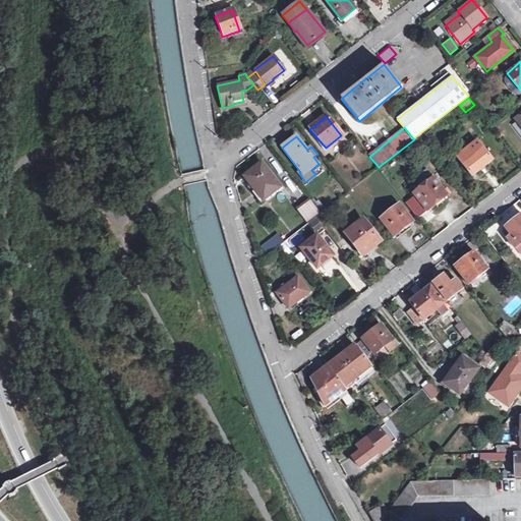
[(491,160),(477,140),(457,155),(472,174),(481,168),(491,160)]
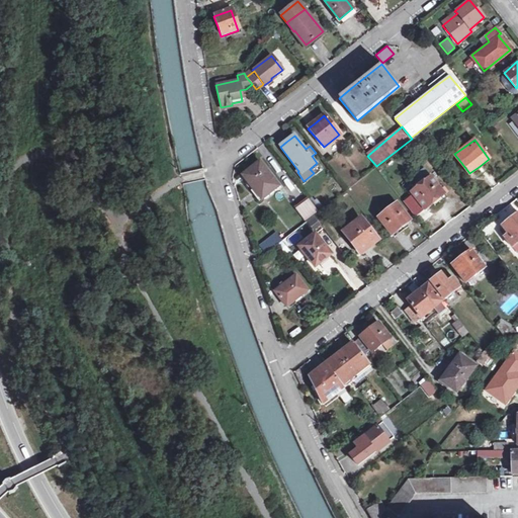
[(279,186),(260,163),(243,176),(250,184),(252,183),(264,198),(279,186)]
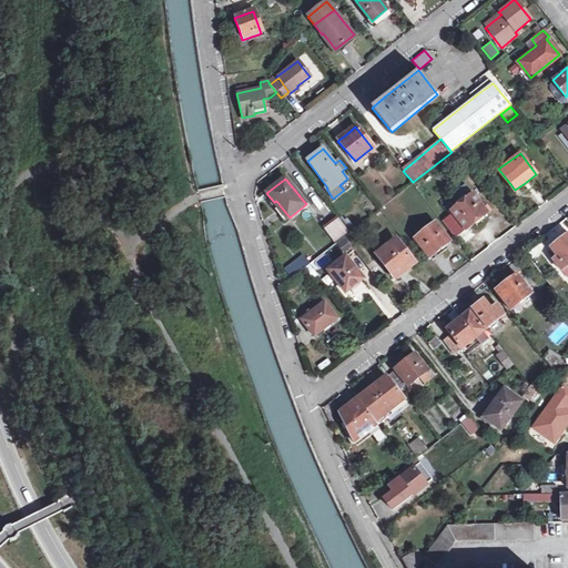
[(487,212),(466,185),(457,192),(463,201),(450,210),(466,229),(476,221),(487,212)]
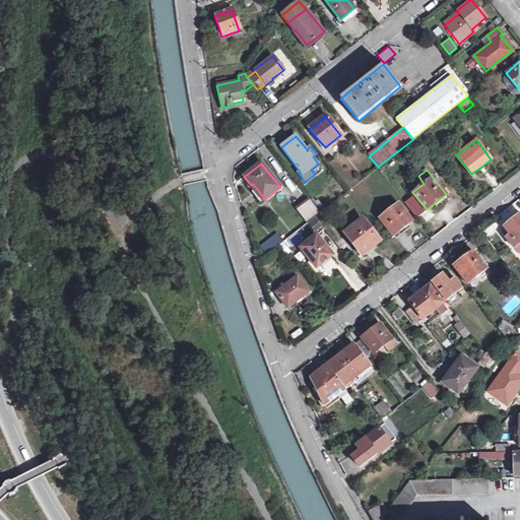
[(319,212),(309,199),(298,209),(307,221),(319,212)]
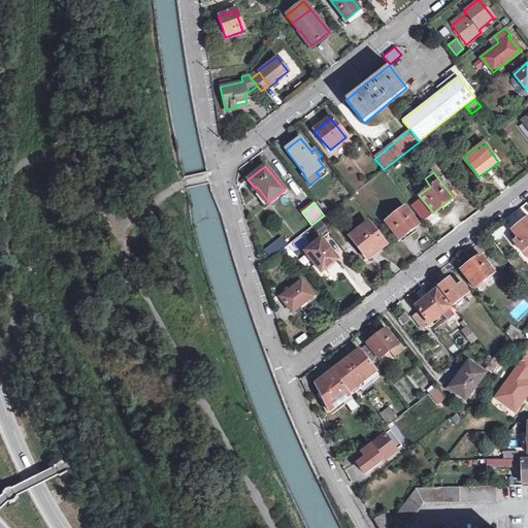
[(418,225),(404,207),(385,223),(399,239),(408,232),(418,225)]
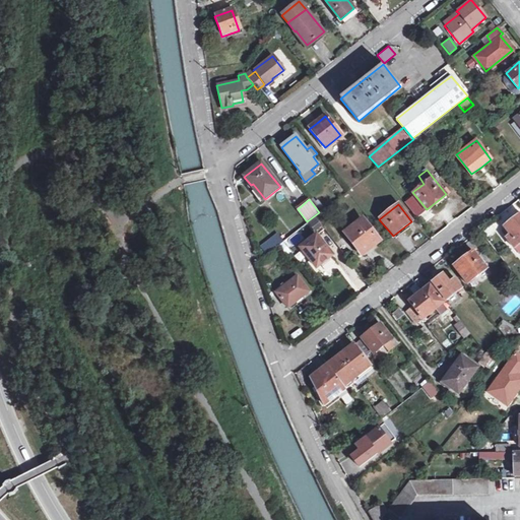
[(519,209),(516,204),(505,211),(509,218),(519,210),(519,209)]
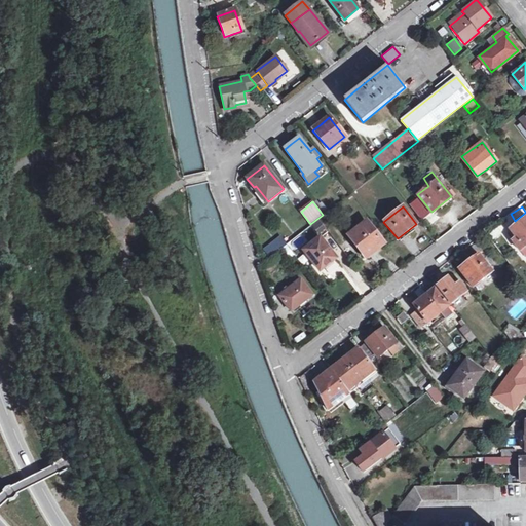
[(525,215),(520,221),(510,228),(517,236),(513,239),(521,250),(525,245),(525,215)]
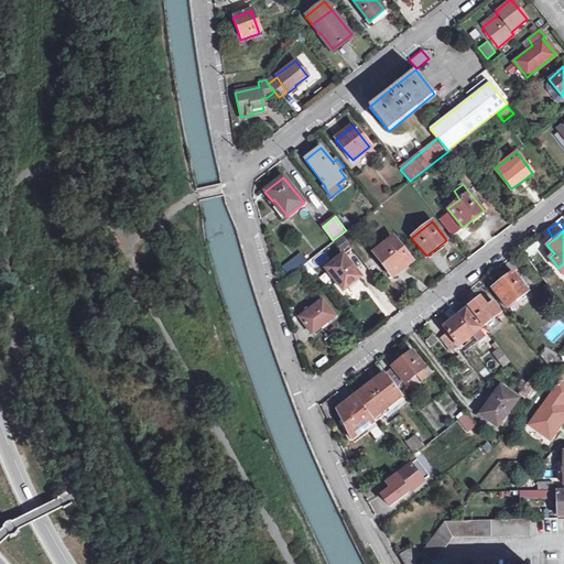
[(165,237),(155,245),(161,250),(170,242),(165,237)]
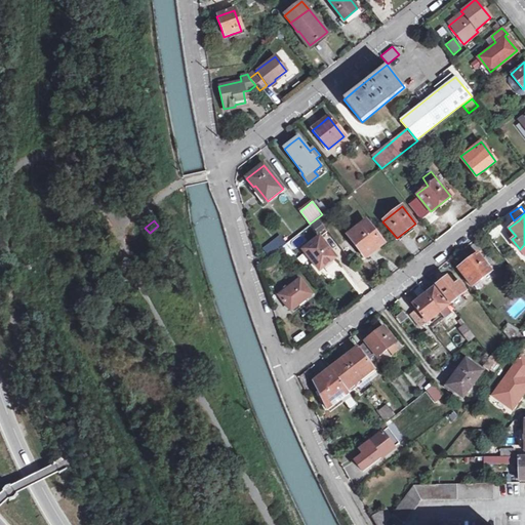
[(382,243),(365,221),(349,235),(366,256),(382,243)]
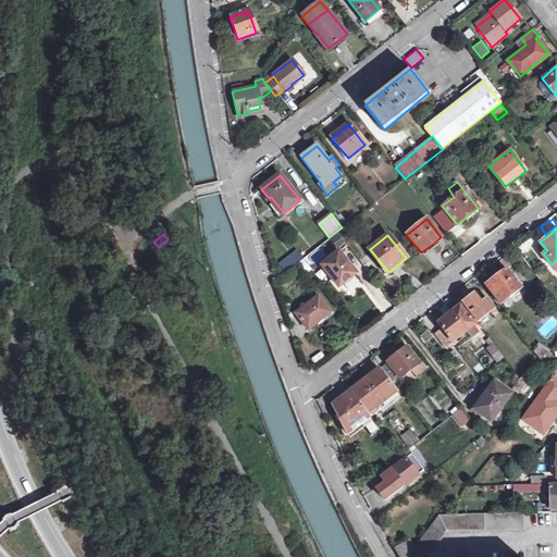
[(356,274),(338,252),(321,265),(338,287),(347,281),(356,274)]
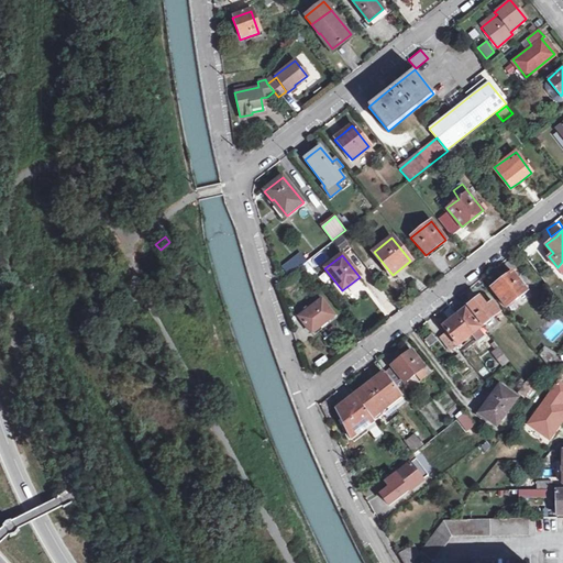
[(308,261),(304,256),(295,264),(298,268),(308,261)]
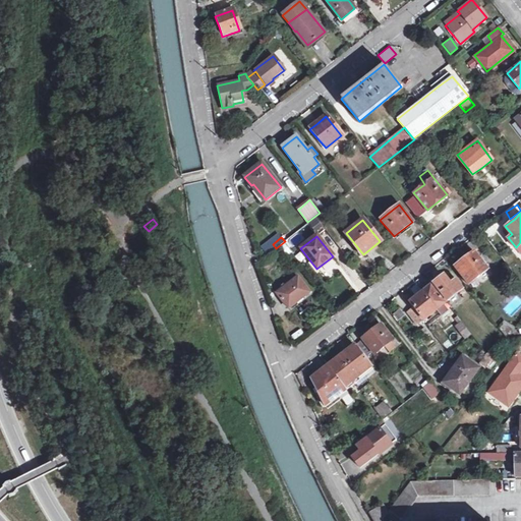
[(487,269),(473,251),(466,256),(455,266),(469,284),(487,269)]
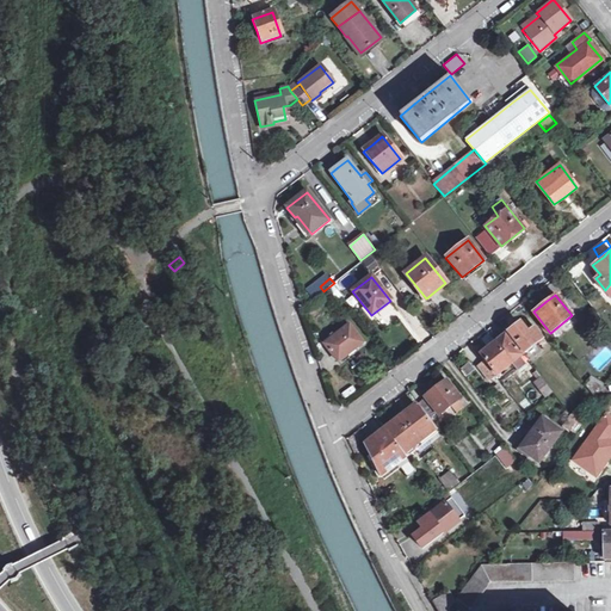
[(528,333),(519,322),(507,332),(524,353),(542,339),(534,328),(528,333)]
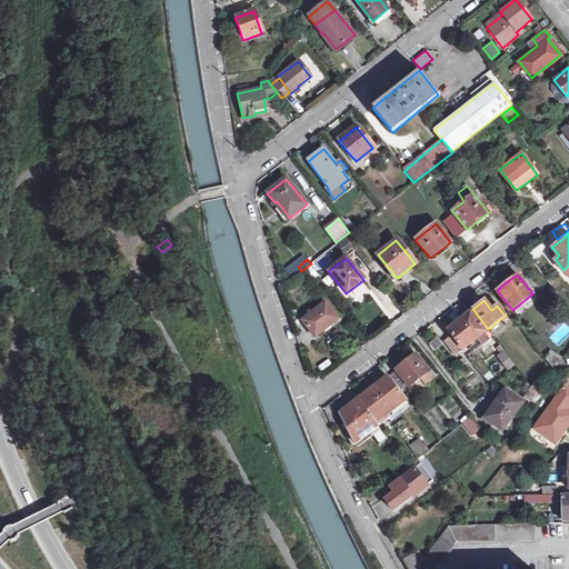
[(338,319),(325,303),(301,320),(308,329),(315,337),(326,328),(338,319)]
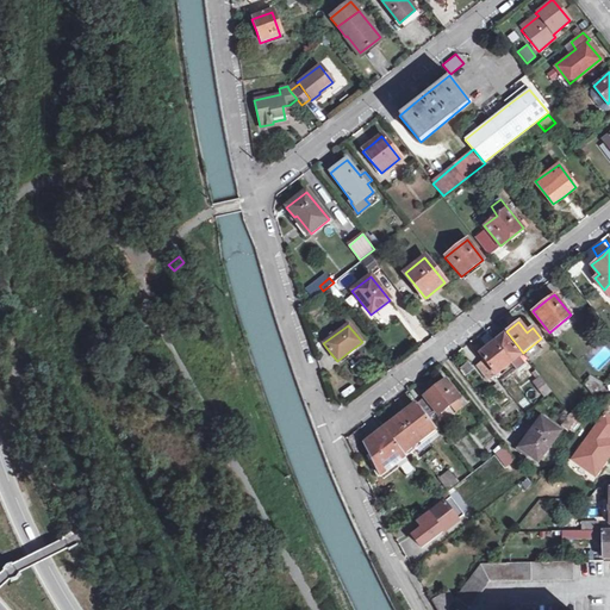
[(499,337),(495,341),(510,363),(515,369),(521,365),(516,359),(521,355),(504,334),(499,337)]
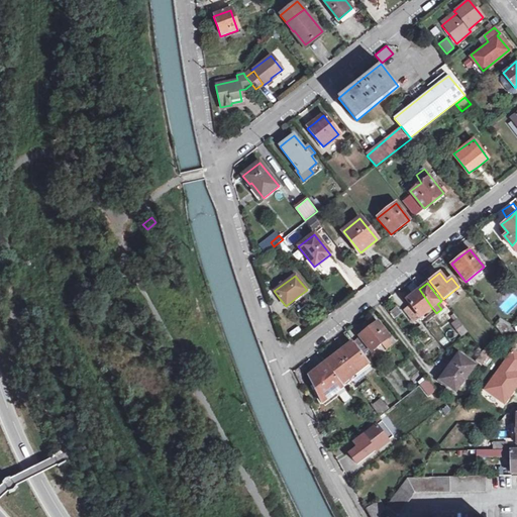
[(432,308),(419,289),(406,299),(421,317),(432,308)]
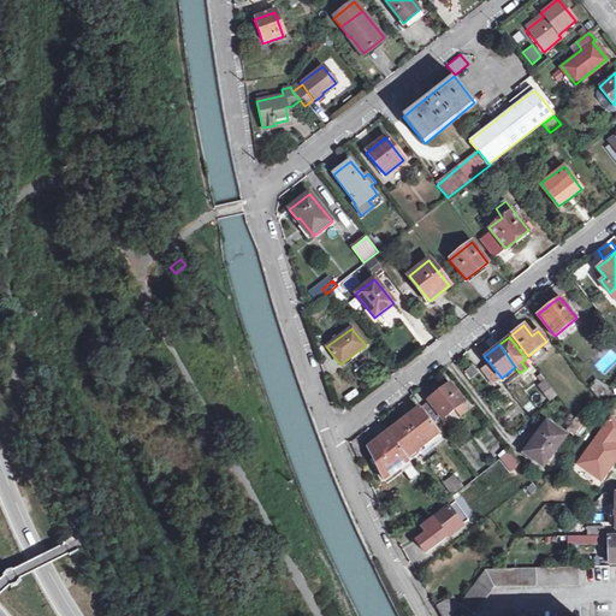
[(594,379),(591,377),(587,381),(591,384),(590,386),(600,401),(608,392),(596,378),(594,379)]
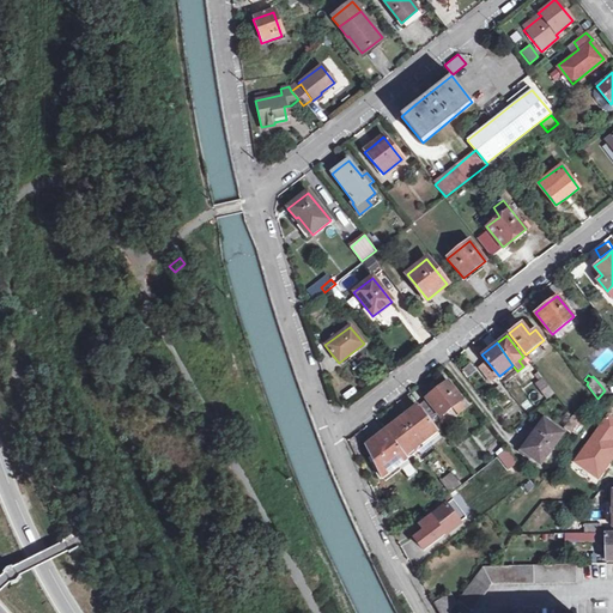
[(554,394),(544,381),(538,384),(548,399),(554,394)]
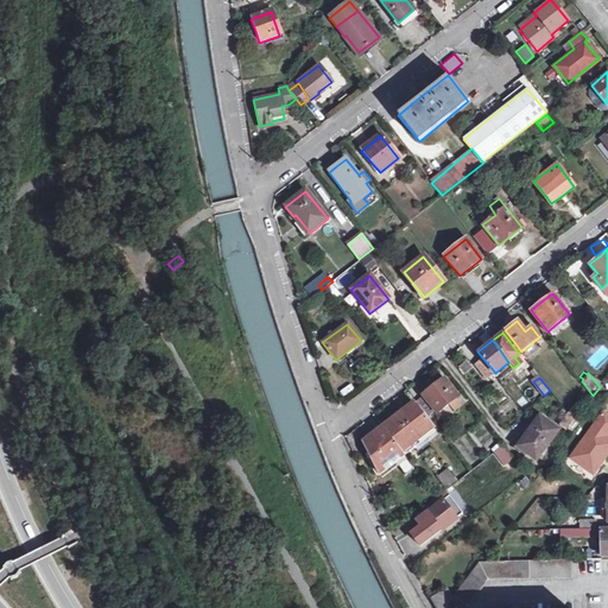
[(432,387),(423,396),(437,413),(456,398),(462,406),(469,401),(462,393),(458,397),(443,379),(432,387)]
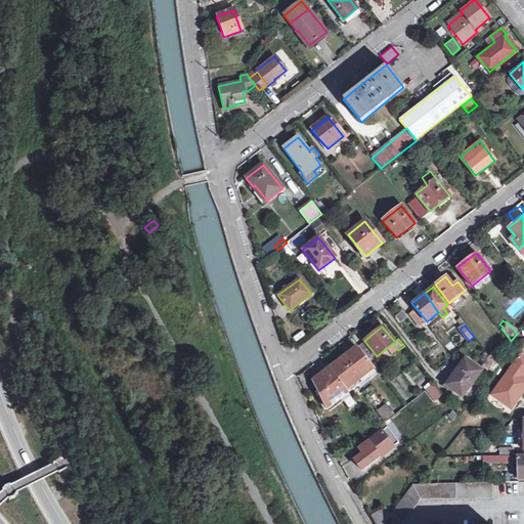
[(342,358),(330,367),(349,392),(357,386),(356,383),(375,368),(357,347),(342,358)]
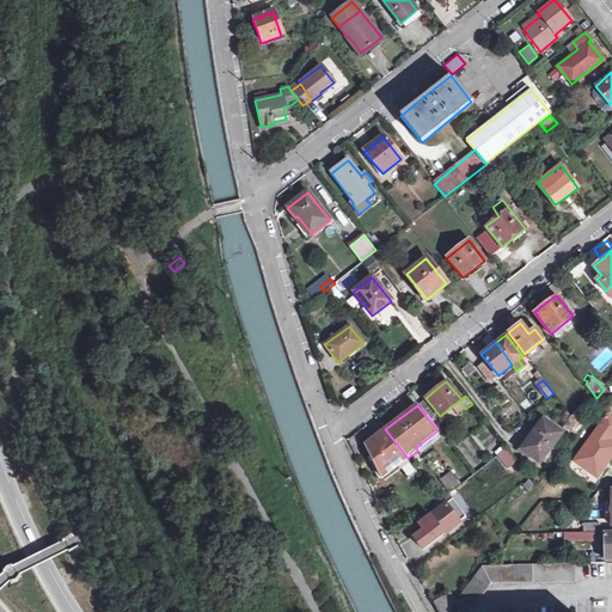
[(582,416),(576,410),(564,426),(570,432),(582,416)]
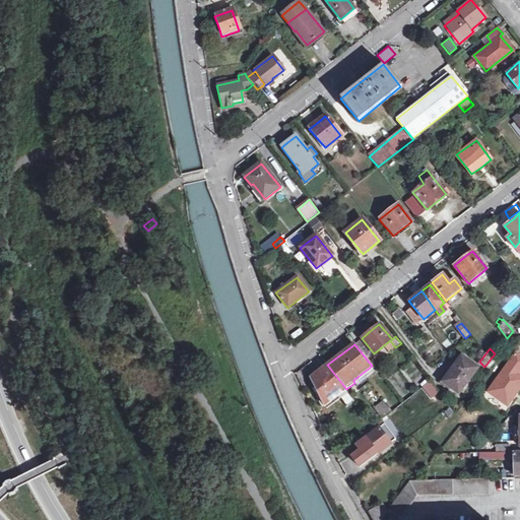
[(519,371),(519,355),(516,353),(489,391),(508,405),(519,386),(519,375),(518,374),(519,371)]
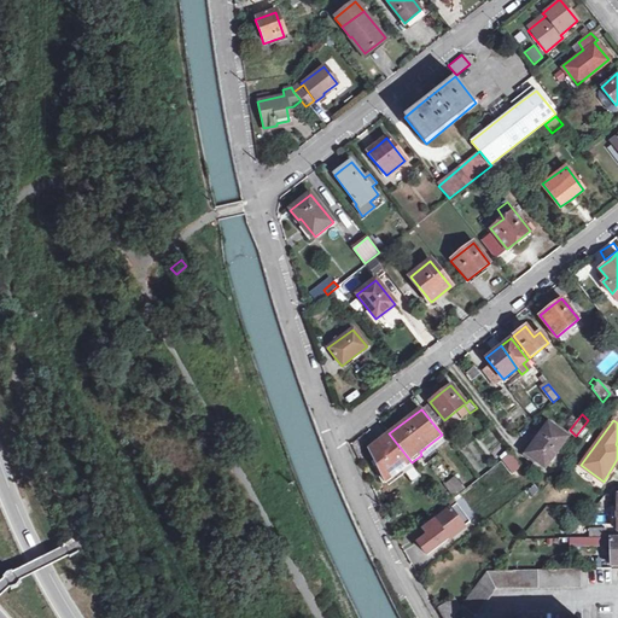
[(567,435),(549,424),(529,454),(546,466),(567,435)]
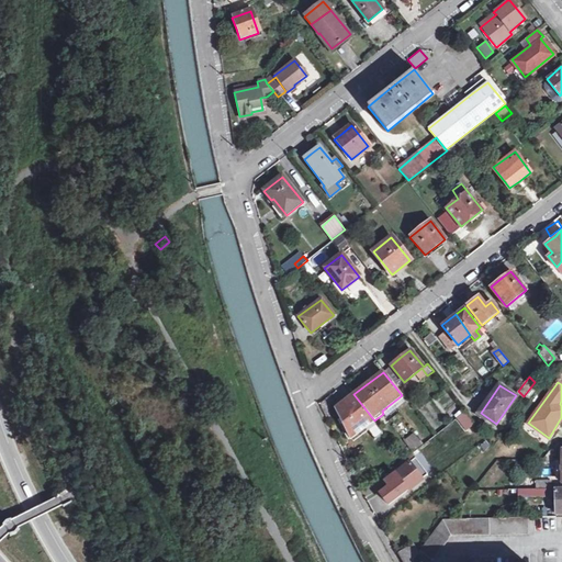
[(353,394),(335,408),(350,438),(374,420),(353,394)]
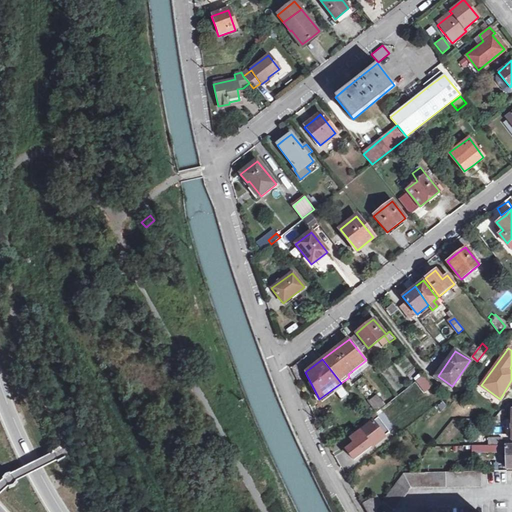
[(433,386),(424,374),(416,380),(426,392),(433,386)]
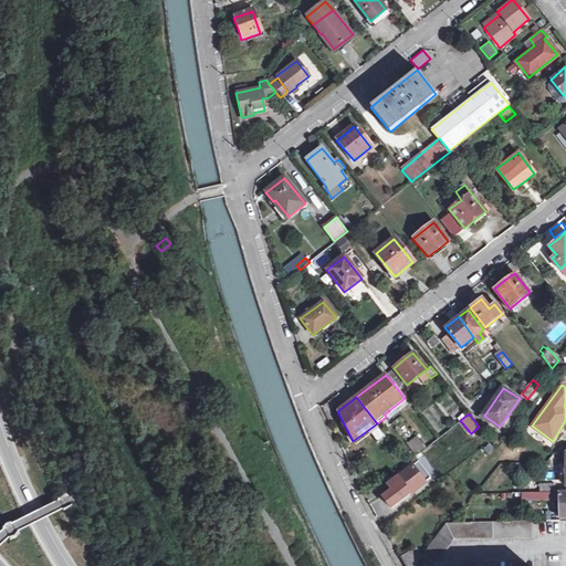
[(406,444),(415,456),(425,447),(416,436),(406,444)]
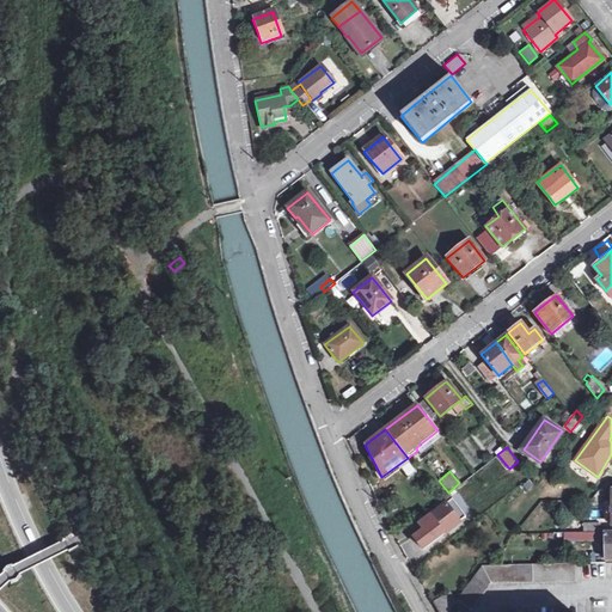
[(447,505),(460,522),(466,518),(453,500),(447,505)]
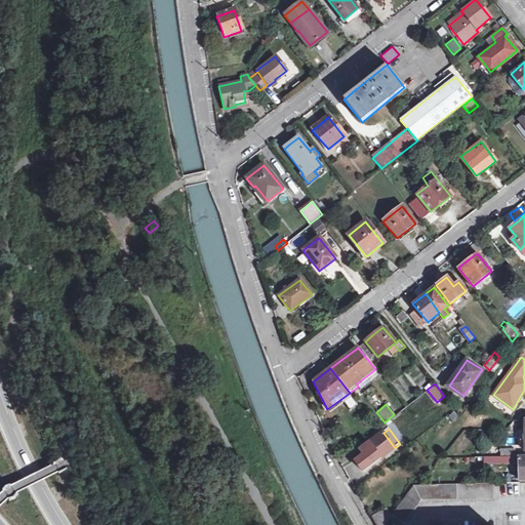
[(366,439),(369,443),(360,450),(357,452),(361,457),(355,461),(363,472),(380,458),(395,448),(384,433),(382,434),(379,430),(366,439)]
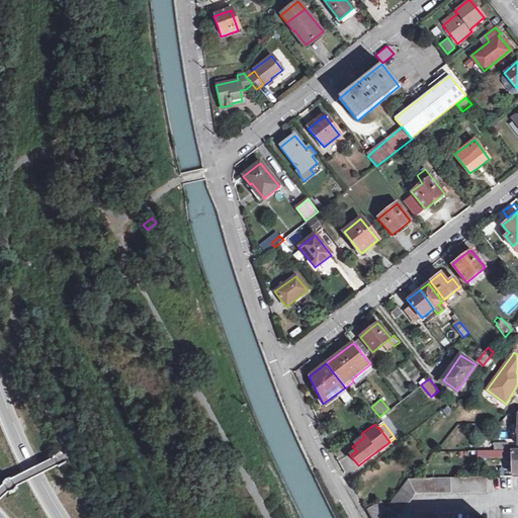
[(508,442),(494,442),(494,451),(479,451),(479,457),(511,456),(510,450),(508,451),(508,442)]
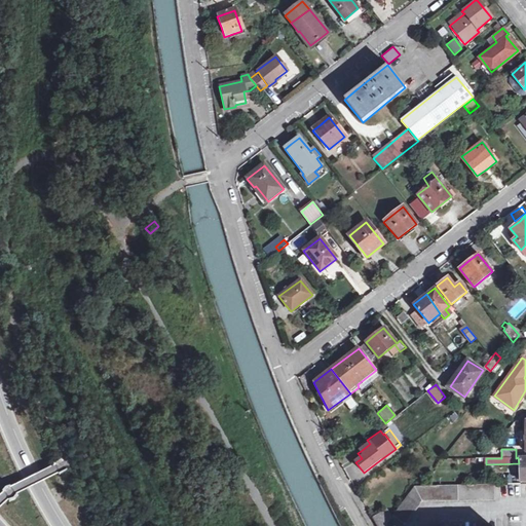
[(63,459),(53,464),(55,470),(60,477),(69,472),(63,459)]
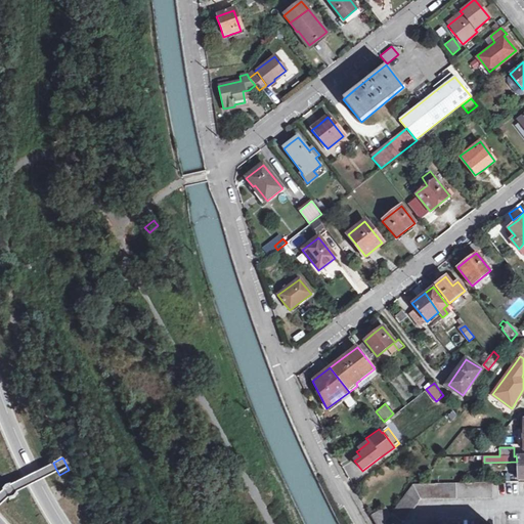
[(412,484),(390,516),(402,523),(403,522),(404,522),(422,499),(493,497),(493,482),(412,484)]
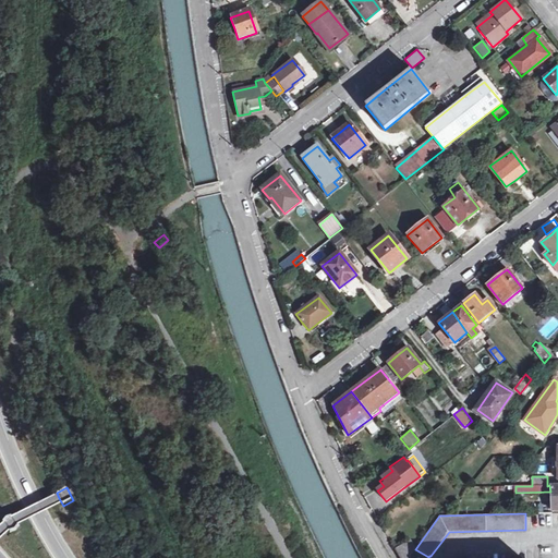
[(7,518),(2,524),(5,529),(10,534),(16,532),(20,528),(15,521),(12,516),(7,518)]
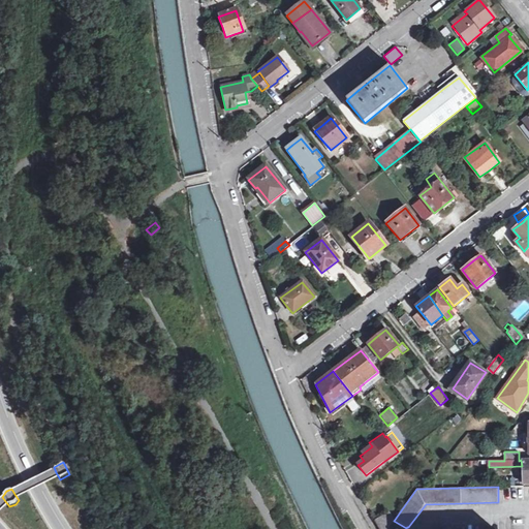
[(379,528),(386,528),(394,521),(387,514),(375,522),(379,528)]
